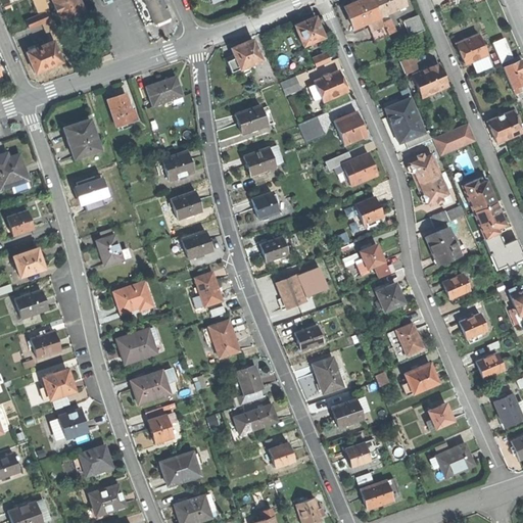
[(51,10),(46,0),(36,0),(42,13),(47,11),(51,10)]
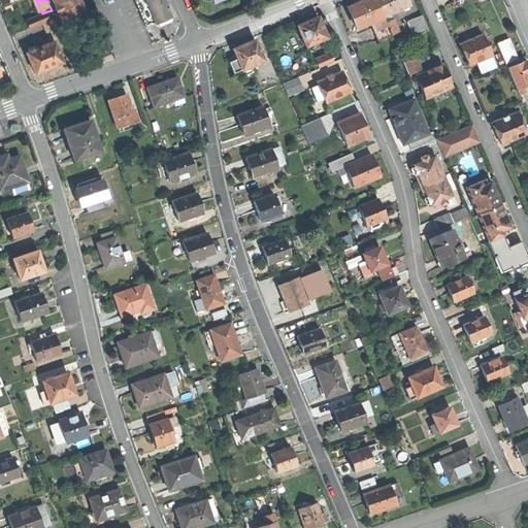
[(55,0),(64,23),(75,18),(86,13),(79,0),(55,0)]
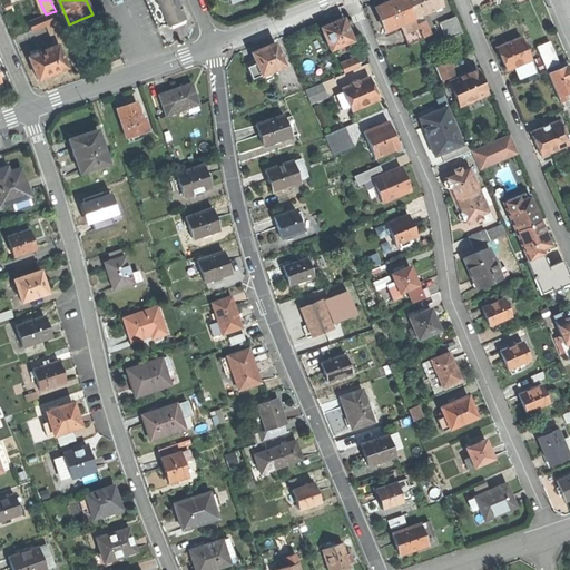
[(157,0),(168,25),(178,21),(185,18),(177,0),(157,0)]
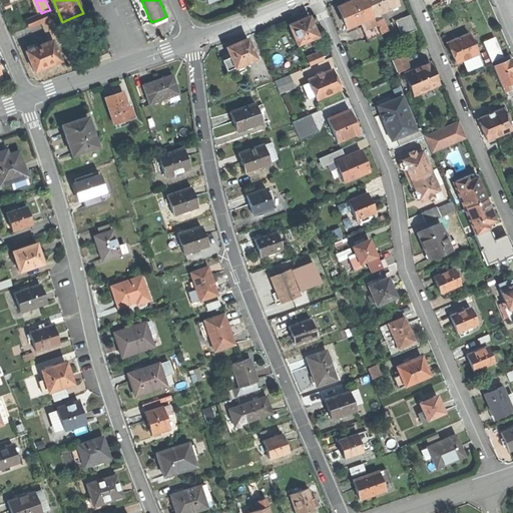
[(356,0),(353,1),(351,0),(348,0),(347,1),(347,4),(345,5),(349,14),(344,16),(349,28),(362,23),(374,17),(367,0),(356,0)]
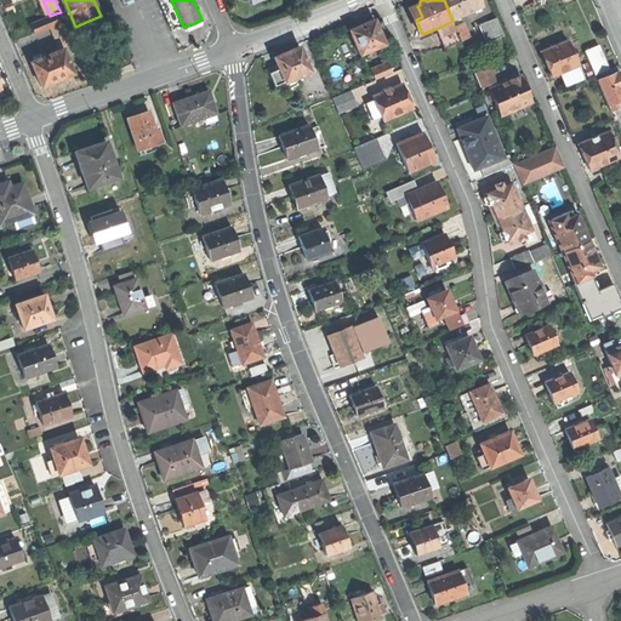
[(444,0),(453,21),(484,9),(479,0),(444,0)]
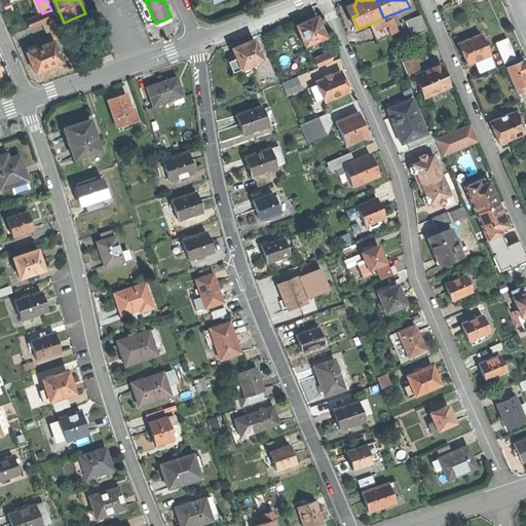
[(62,38),(51,10),(47,11),(50,21),(45,23),(53,41),(55,40),(62,38)]
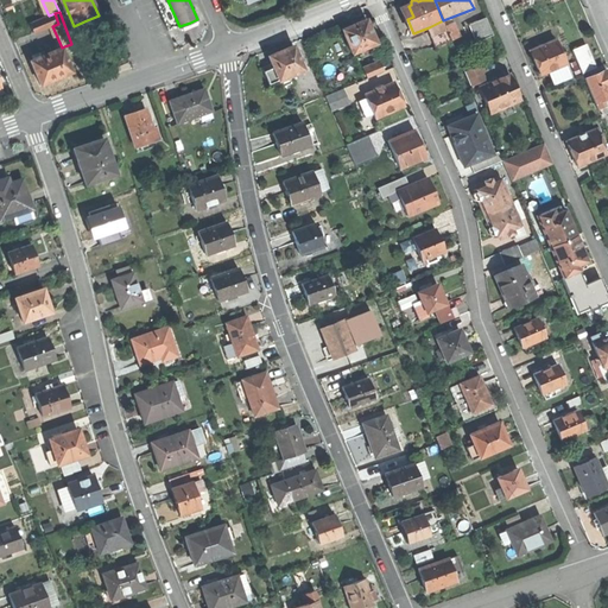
[(58,24),(55,13),(49,16),(32,23),(36,32),(52,26),(58,24)]
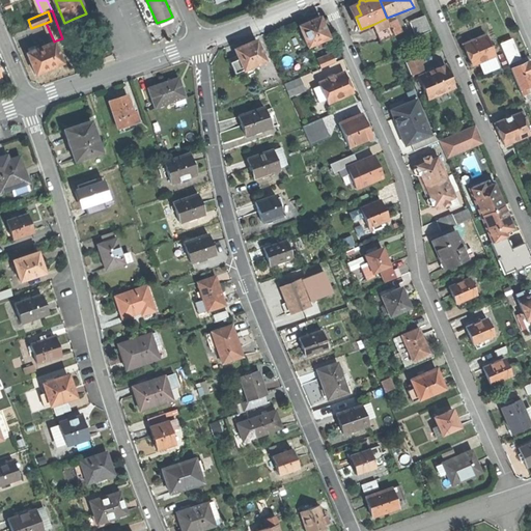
[(425,16),(416,21),(422,35),(432,31),(425,16)]
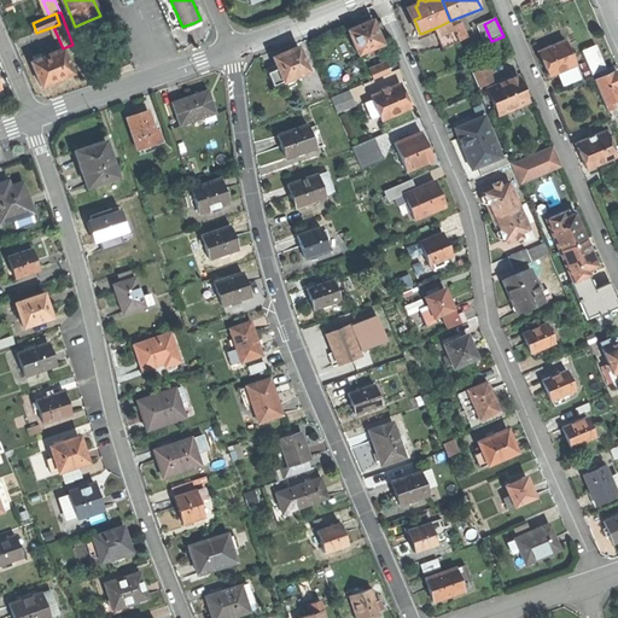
[(461,19),(452,23),(454,29),(464,25),(461,19)]
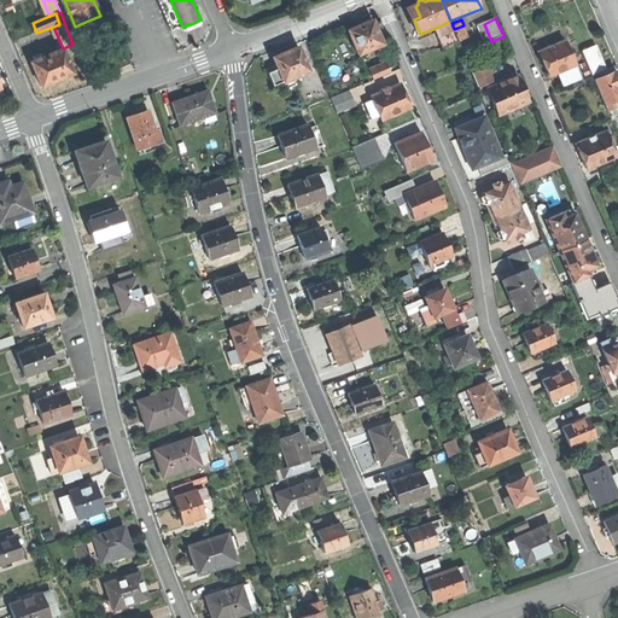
[(452,23),(450,21),(436,28),(445,51),(460,45),(460,42),(454,29),(452,23)]
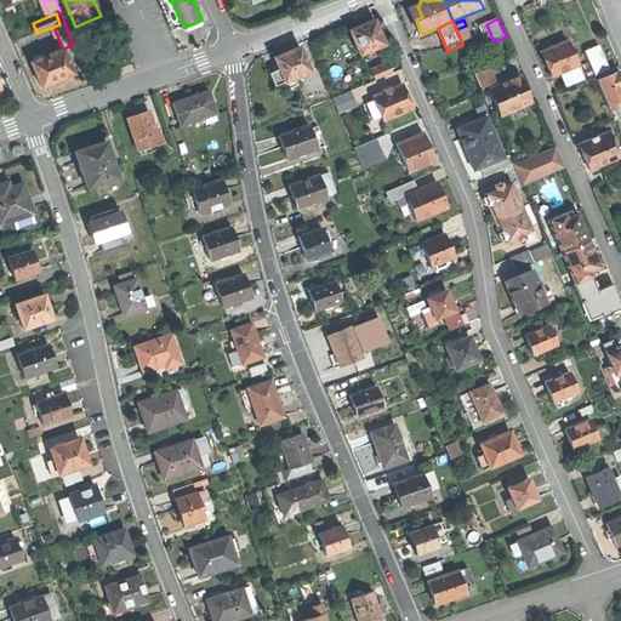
[(362,27),(352,30),(362,56),(379,49),(385,46),(387,45),(380,26),(374,29),(370,23),(362,27)]
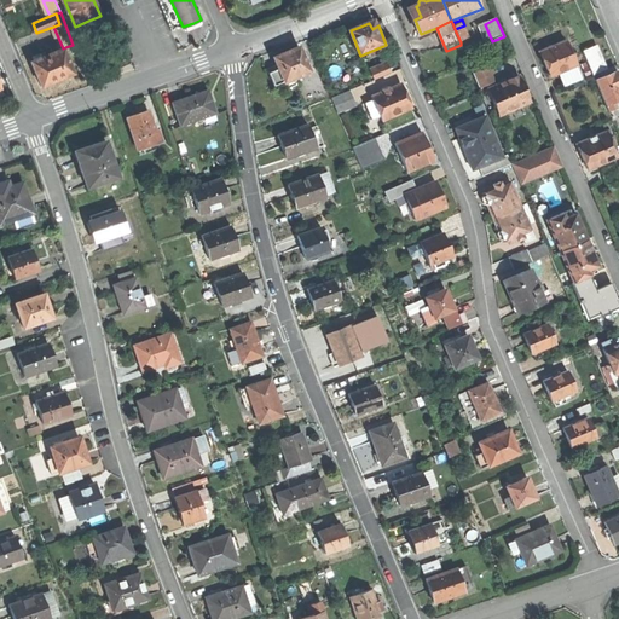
[(479,27),(487,44),(492,41),(485,24),(479,27)]
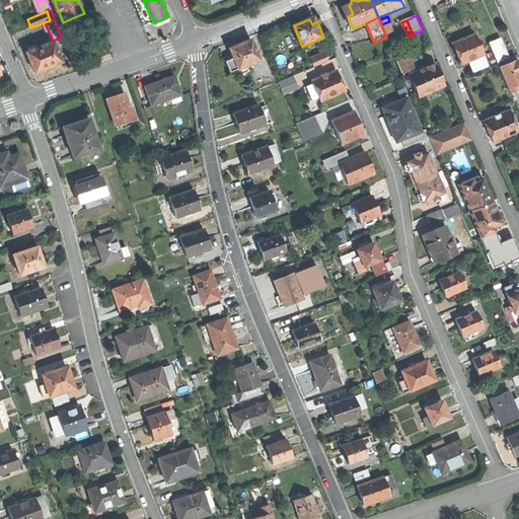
[(393,32),(389,21),(381,24),(386,35),(393,32)]
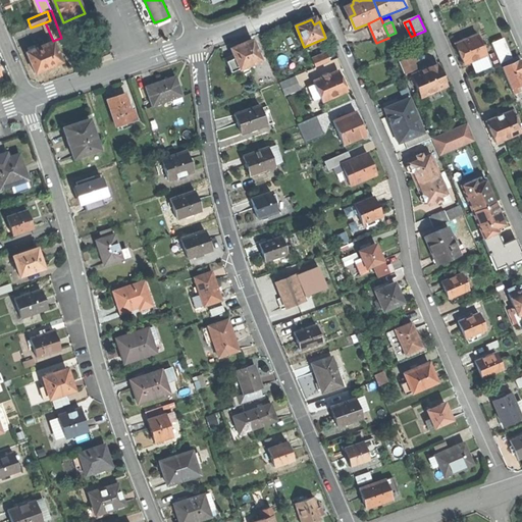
[(473,62),(487,56),(478,35),(457,44),(461,54),(465,65),(473,62)]
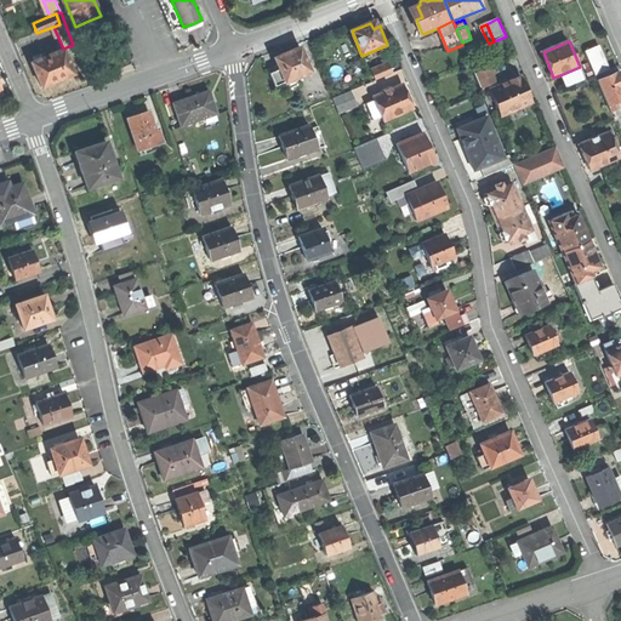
[(586,52),(596,75),(609,70),(599,46),(586,52)]
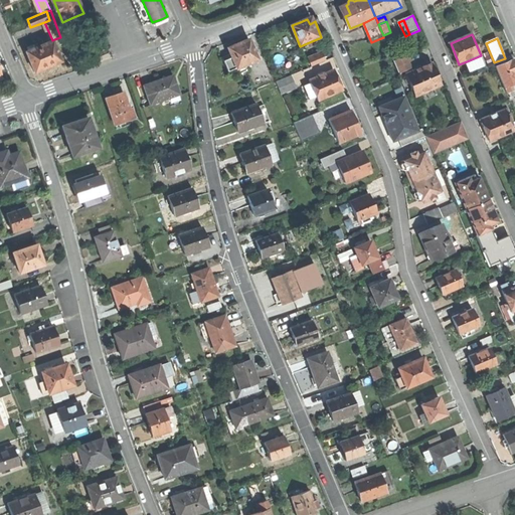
[(62,60),(54,39),(52,40),(27,50),(32,61),(36,71),(62,60)]
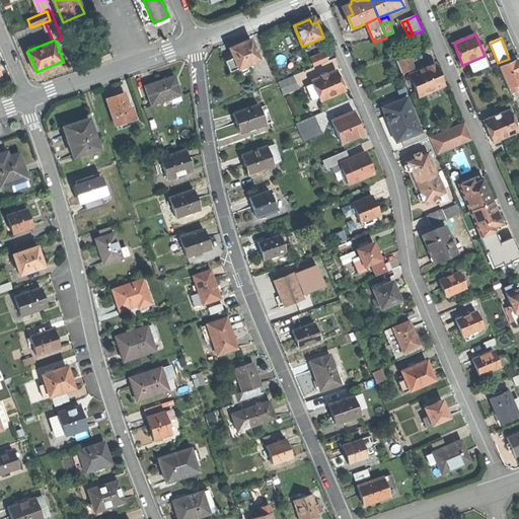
[(240,44),(231,48),(233,55),(225,58),(230,72),(239,68),(242,75),(250,72),(247,65),(260,61),(251,40),(240,44)]
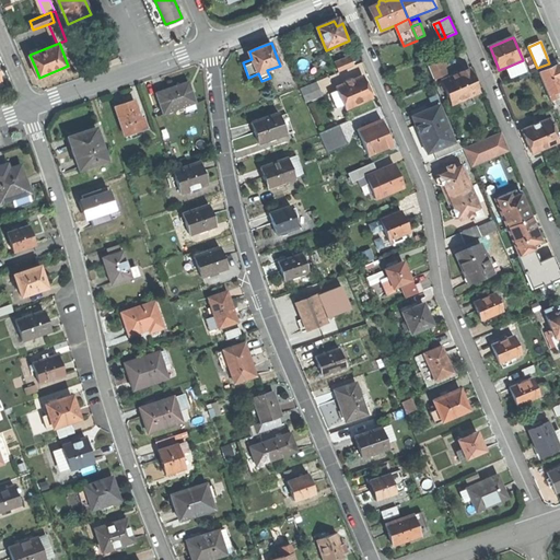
[(336,62),(340,70),(354,65),(350,57),(336,62)]
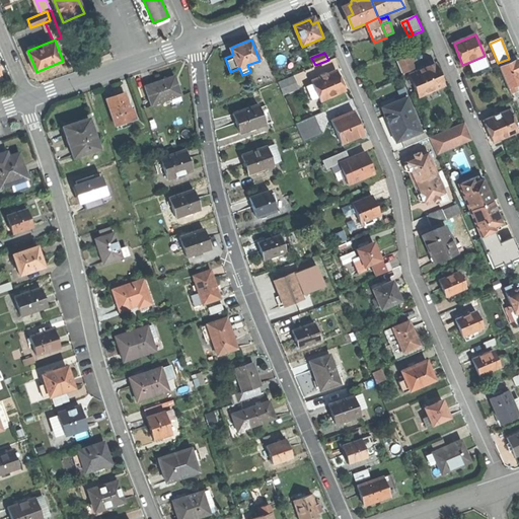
[(397,61),(402,73),(414,68),(412,64),(409,56),(397,61)]
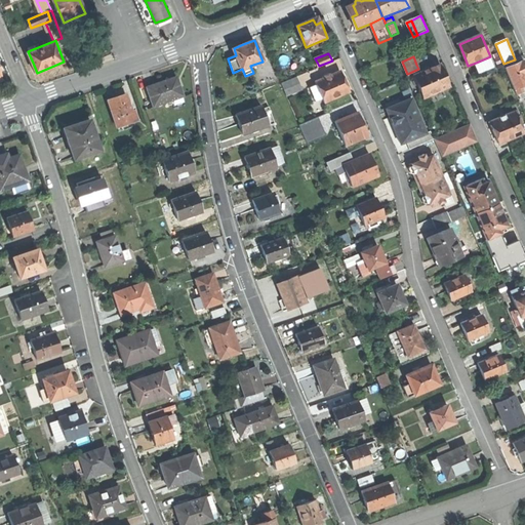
[(494,67),(490,56),(476,63),(480,73),(494,67)]
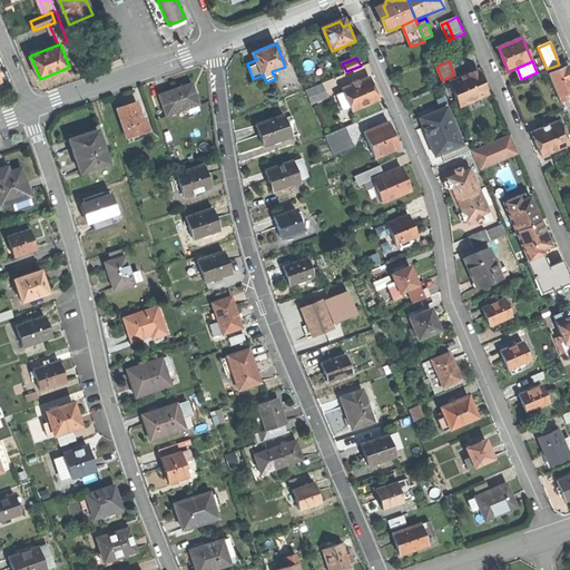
[(569,68),(551,75),(562,101),(568,99),(566,95),(569,91),(569,68)]
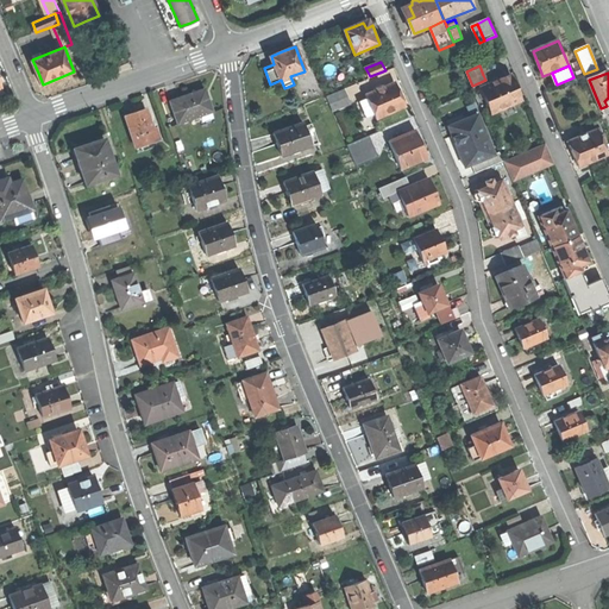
[(488,98),(494,113),(522,101),(518,89),(513,76),(501,81),(500,80),(491,83),(491,85),(483,88),(485,93),(481,95),(483,100),(488,98)]
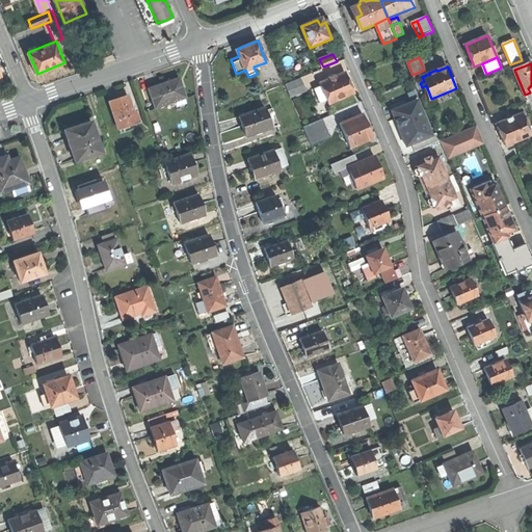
[(345,72),(336,76),(336,74),(329,77),(329,79),(320,82),(329,104),(354,92),(349,82),(345,72)]
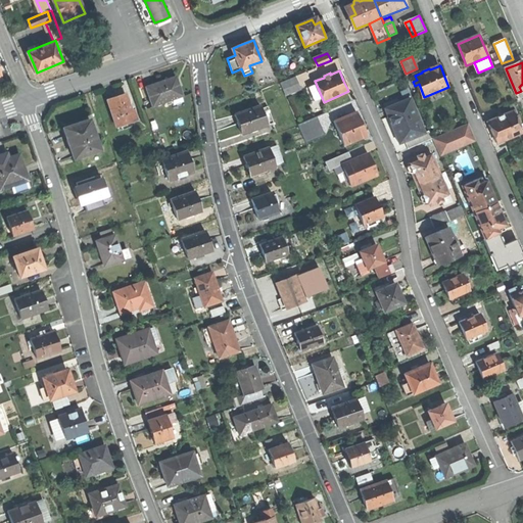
[(147,87),(154,106),(172,100),(183,96),(177,77),(161,82),(147,87)]
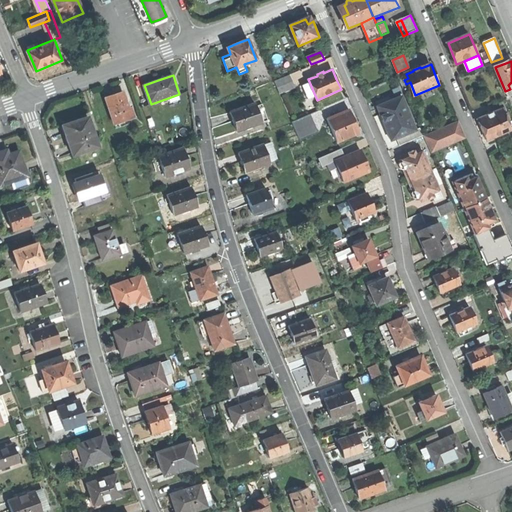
[(276,81),(281,94),(296,88),(291,75),(276,81)]
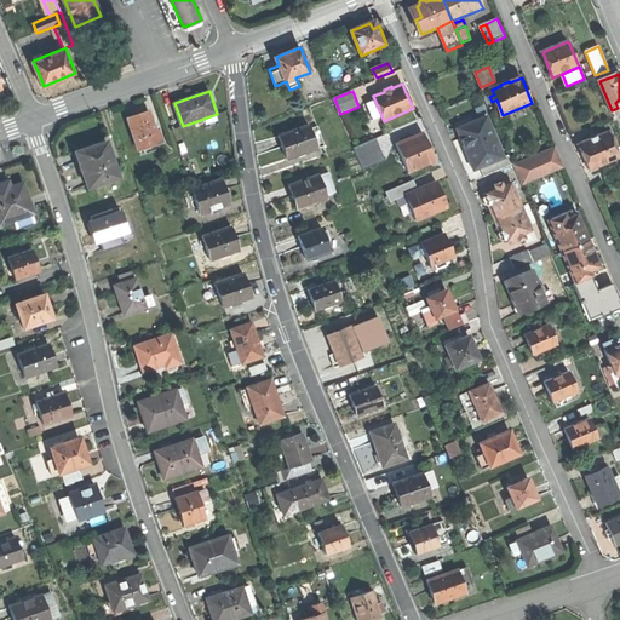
[(139,115),(130,119),(141,150),(155,144),(165,142),(161,130),(158,131),(150,112),(139,115)]
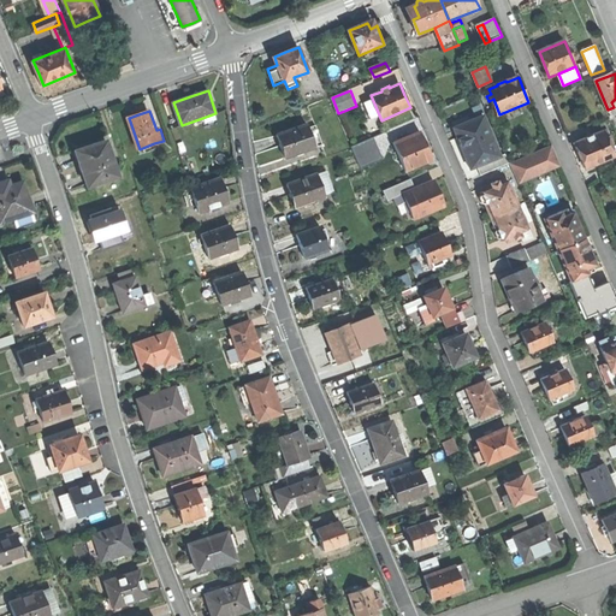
[(219,123),(215,113),(202,118),(206,128),(219,123)]
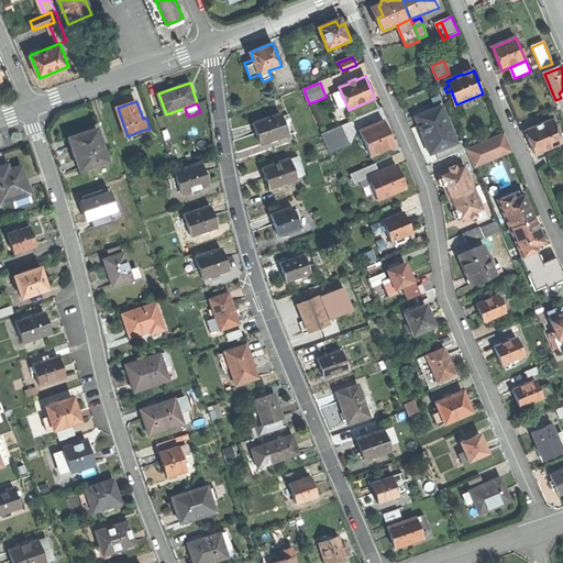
[(431,154),(459,143),(443,107),(431,112),(419,118),(417,119),(424,138),(431,154)]
